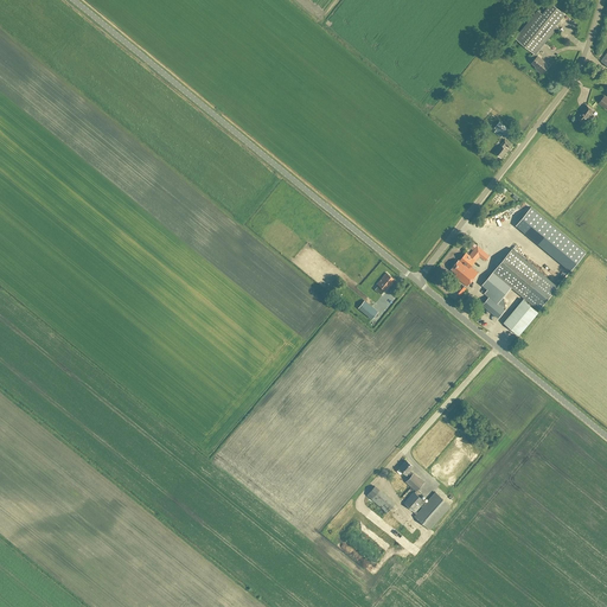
[(537,57),(536,55),(557,27),(556,26),(564,14),(551,4),(542,14),(537,11),(515,38),(534,53),(530,58),(534,61),(531,63),(543,72),(549,65),(537,56),(537,57)]
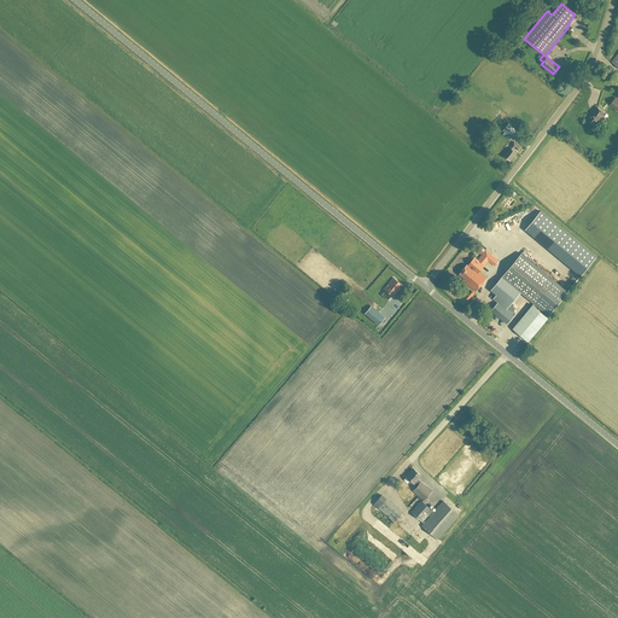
[(522,35),(528,28),(523,24),(517,31),(522,35)]
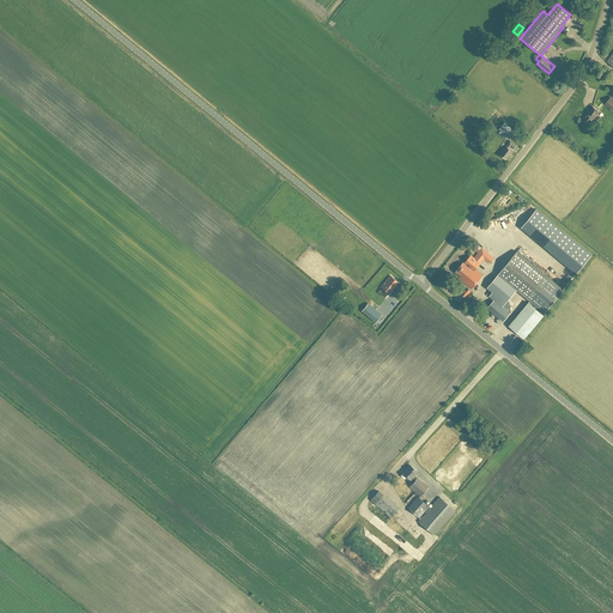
[(590,123),(600,111),(592,107),(583,117),(590,123)]
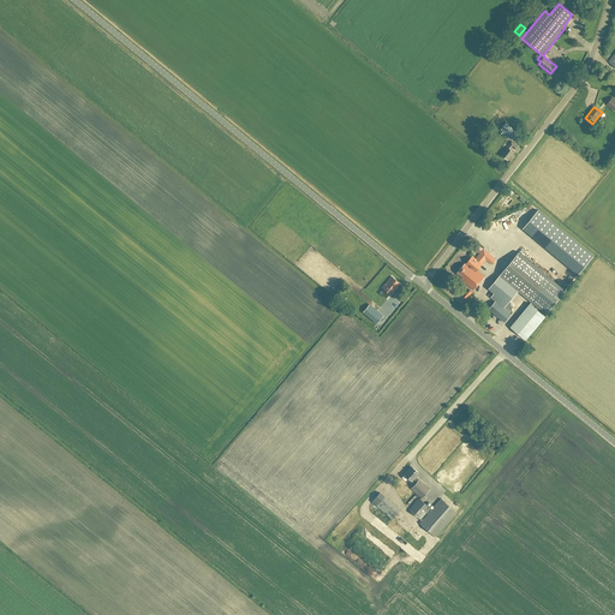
[(513,139),(519,132),(506,124),(501,130),(513,139)]
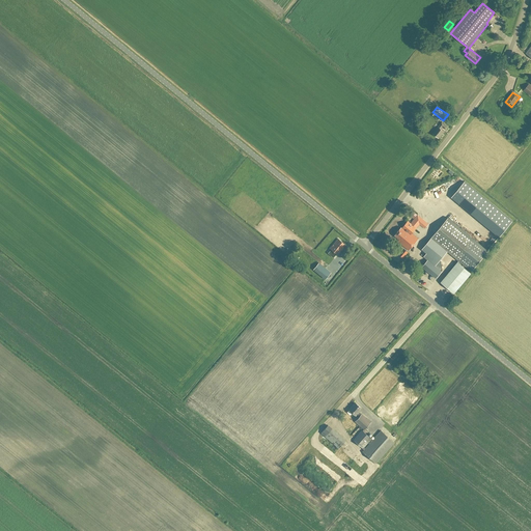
[(445,130),(447,128),(442,122),(432,134),(439,138),(444,132),(441,129),(442,128),(445,130)]
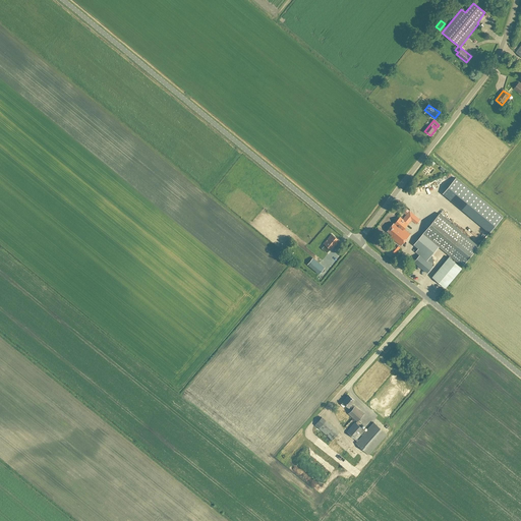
[(449,171),(437,185),(445,191),(453,198),(464,184),(457,177),(449,171)]
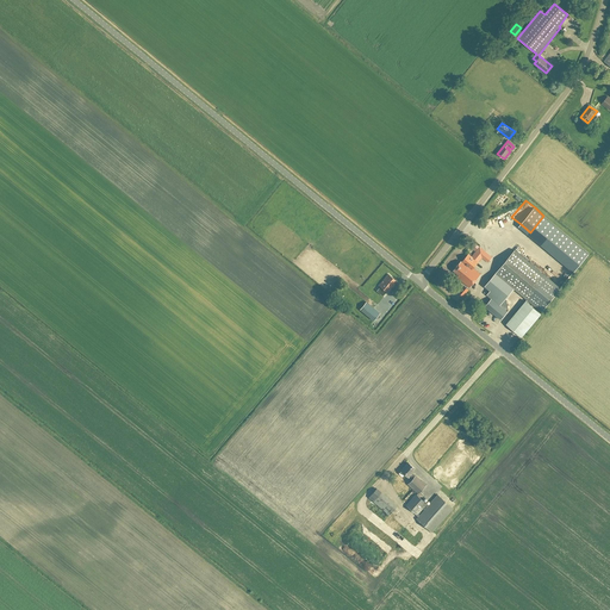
[(515,226),(509,237),(515,240),(514,243),(520,247),(522,242),(518,240),(520,237),(518,236),(521,230),(515,226)]
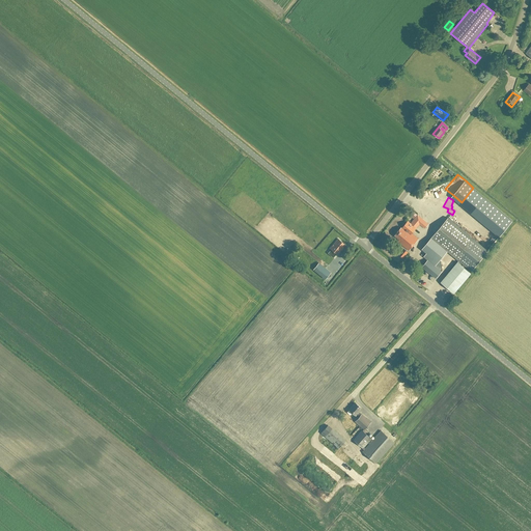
[(424,229),(428,225),(418,216),(411,224),(408,221),(402,228),(401,227),(394,235),(399,240),(398,242),(409,251),(418,240),(412,233),(416,228),(419,224),(424,229)]
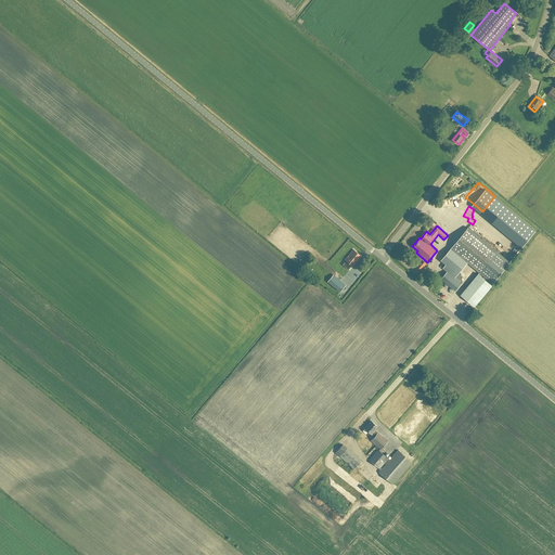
[(467,262),(480,273),(493,283),(511,262),(498,252),(468,228),(451,249),(467,262)]
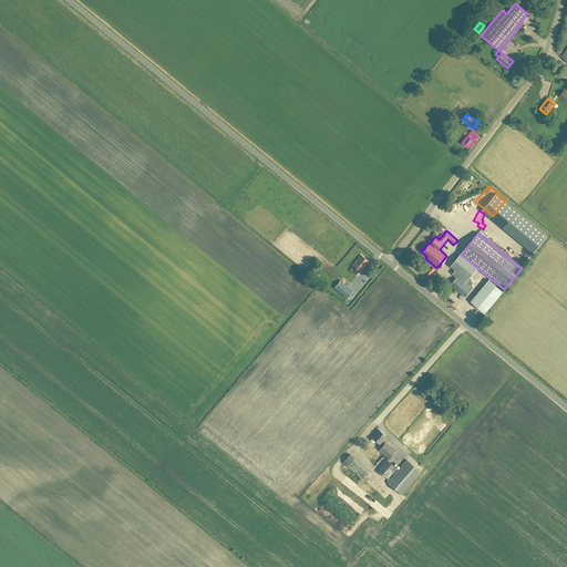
[(465,285),(477,268),(461,255),(450,268),(454,272),(452,276),(455,279),(451,285),(465,297),(472,290),(465,285)]
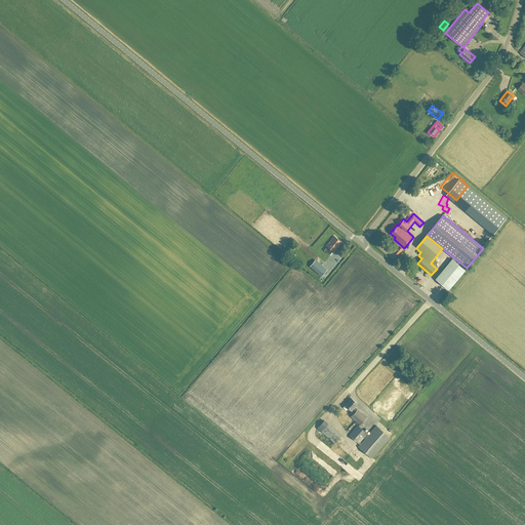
[(334,237),(326,246),(333,252),(341,243),(334,237)]
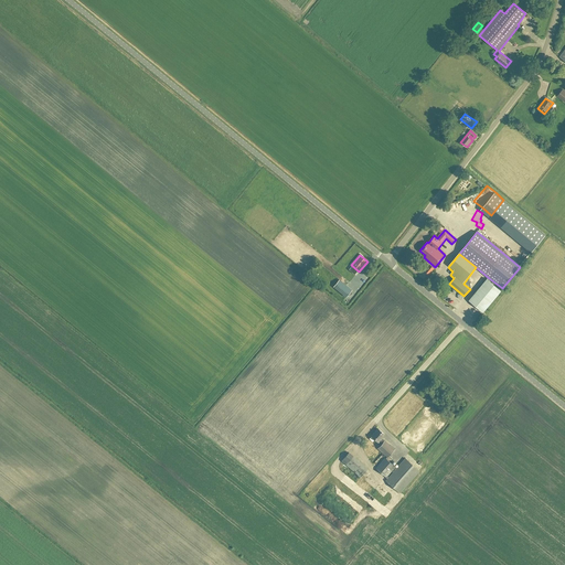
[(430,265),(425,272),(429,275),(434,268),(430,265)]
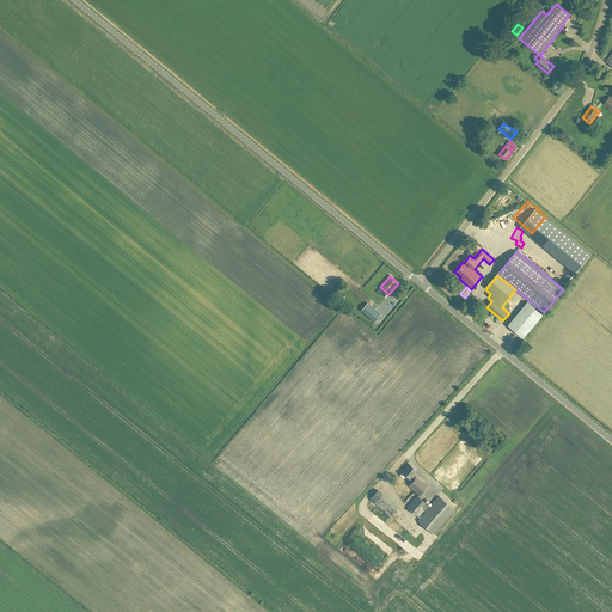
[(543,314),(527,303),(508,325),(524,338),(543,314)]
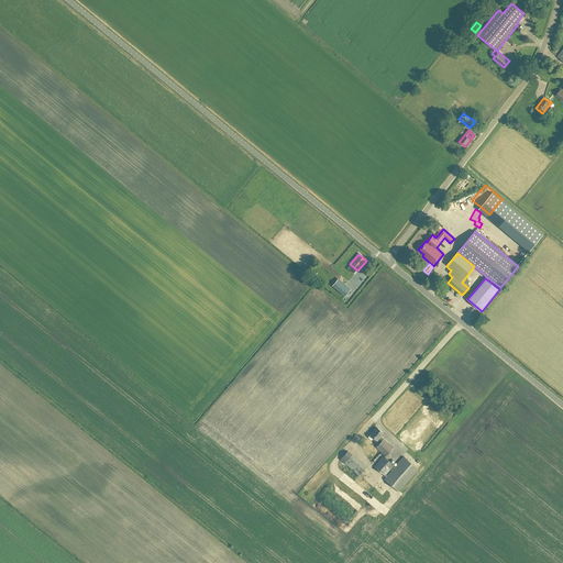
[(338,279),(332,286),(345,296),(351,289),(338,279)]
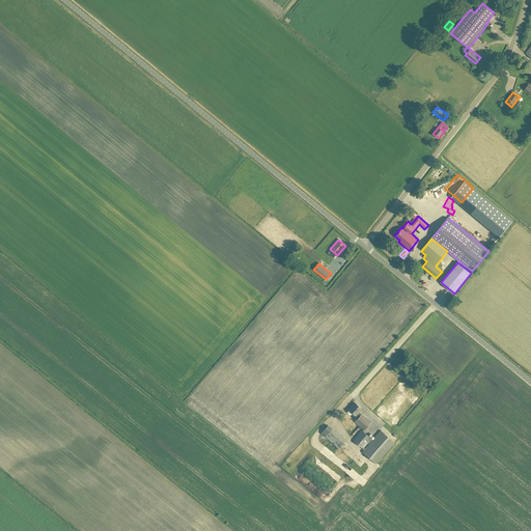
[(375,464),(394,443),(381,431),(373,440),(366,435),(368,431),(365,428),(370,422),(366,419),(361,414),(361,415),(358,413),(361,409),(355,403),(348,410),(355,415),(354,416),(358,419),(355,422),(364,430),(363,431),(362,430),(353,441),(362,449),(364,450),(362,452),(375,464)]
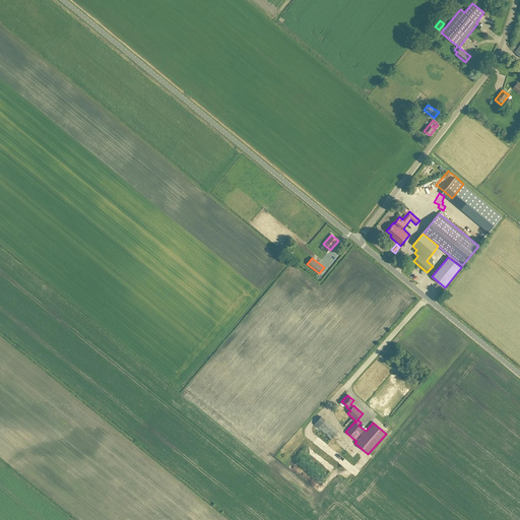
[(331,440),(338,433),(321,417),(314,425),(331,440)]
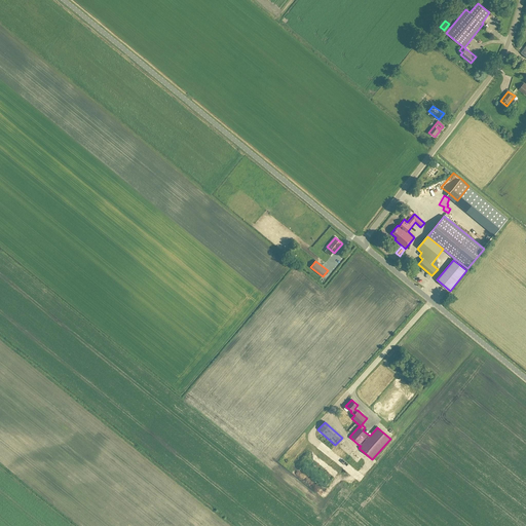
[(307,478),(305,482),(316,491),(322,495),(325,491),(307,478)]
